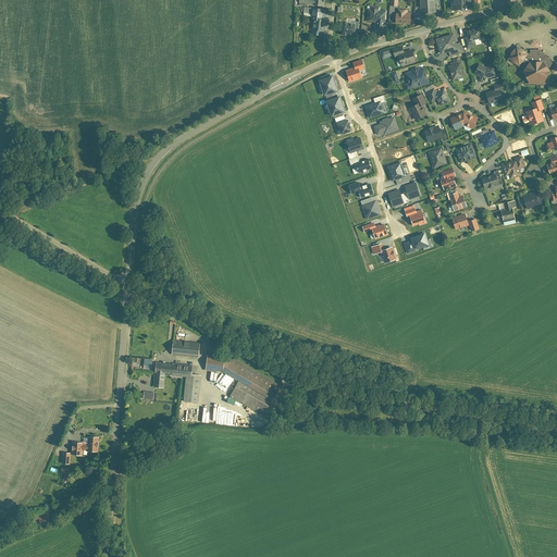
[(420,0),(421,14),(436,14),(436,0),(420,0)]
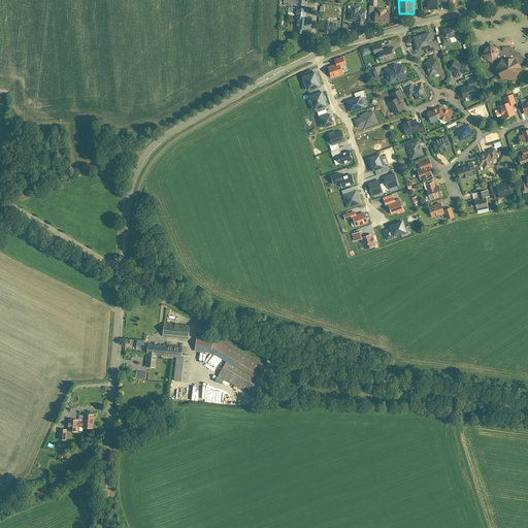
[(428,0),(428,9),(440,9),(439,0),(428,0)]
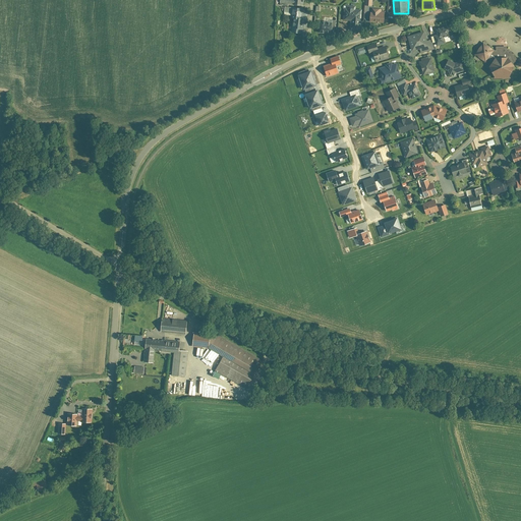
[(284,8),(285,14),(293,14),(292,34),(301,34),(304,8),(293,7),(284,8)]
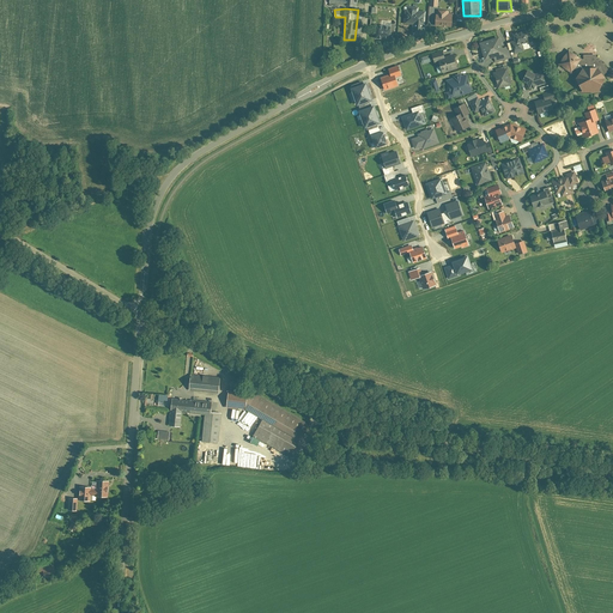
[(438,10),(438,16),(437,16),(437,28),(455,26),(455,16),(449,16),(449,10),(438,10)]
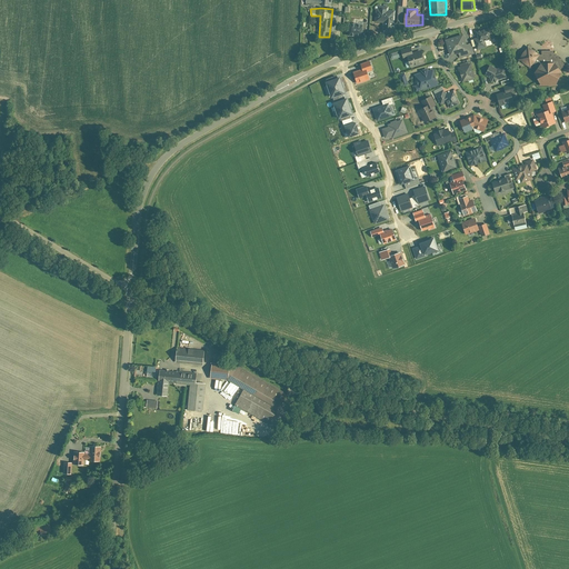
[(392,13),(379,13),(379,25),(387,25),(387,30),(393,30),(393,20),(392,20),(392,13)]
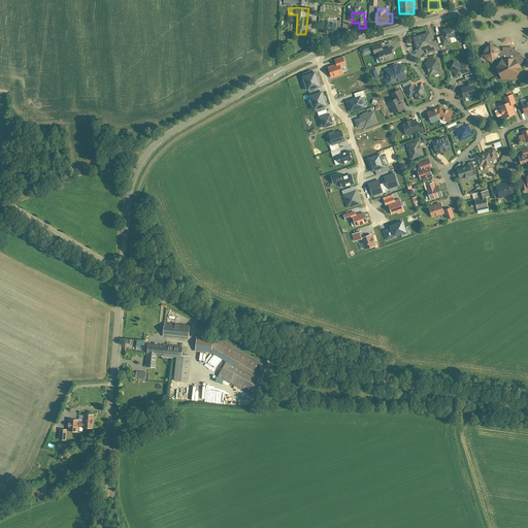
[(326,21),(326,35),(336,35),(337,21),(326,21)]
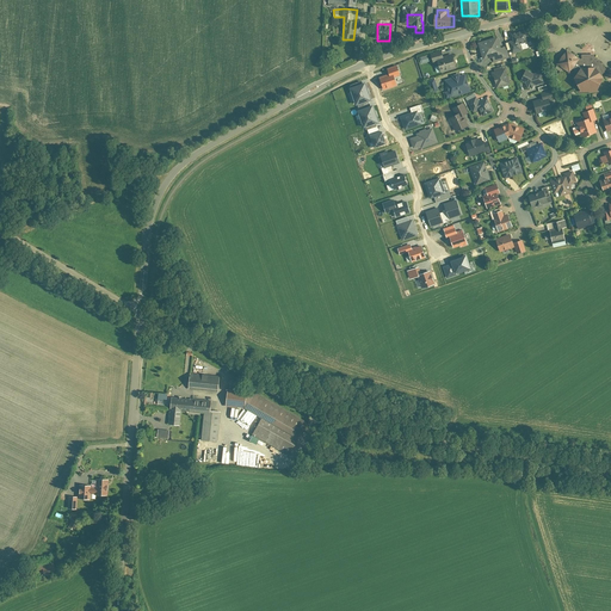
[(510,43),(513,55),(523,51),(520,44),(530,42),(526,30),(513,35),(514,42),(510,43)]
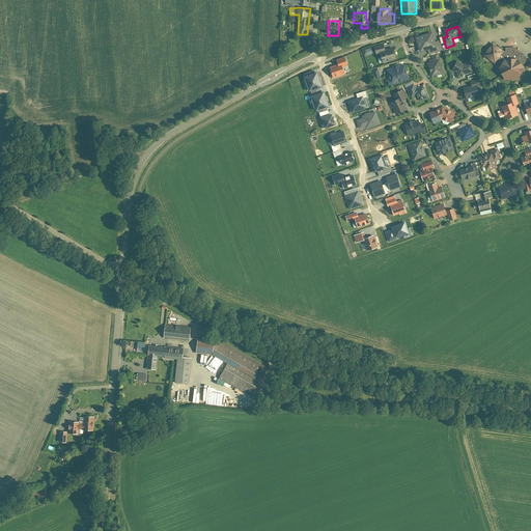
[(438,44),(437,44),(434,32),(417,37),(421,52),(428,50),(429,54),(440,51),(438,44)]
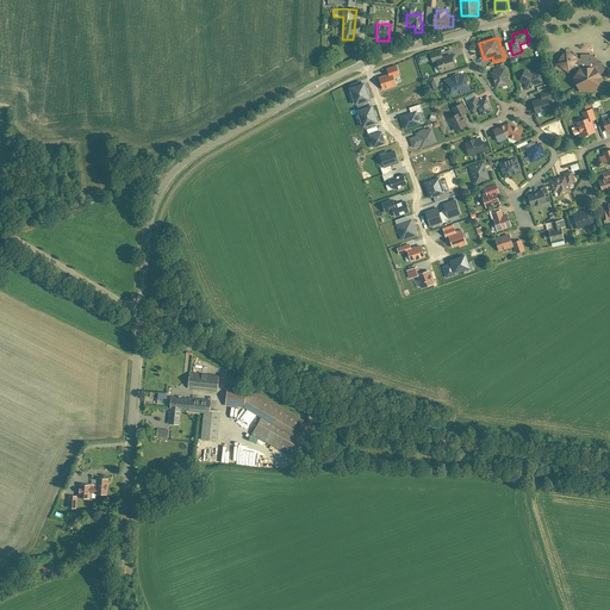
[(552,44),(539,45),(540,61),(553,60),(552,44)]
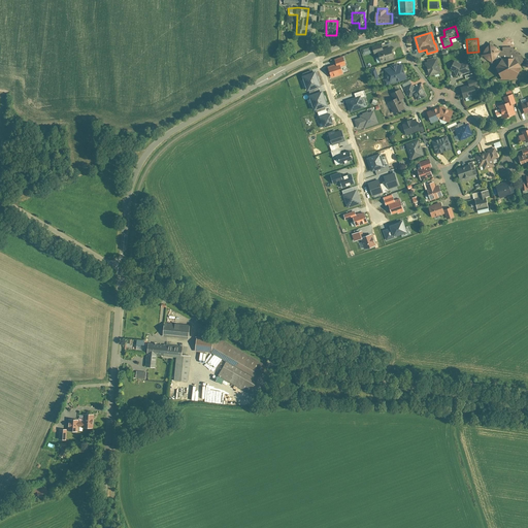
[(483,56),(493,63),(494,62),(498,66),(496,68),(502,78),(501,78),(501,79),(519,79),(517,77),(522,67),(520,65),(524,61),(520,55),(519,56),(519,55),(519,52),(517,53),(517,51),(514,51),(514,48),(504,50),(504,52),(501,52),(491,44),(483,56)]
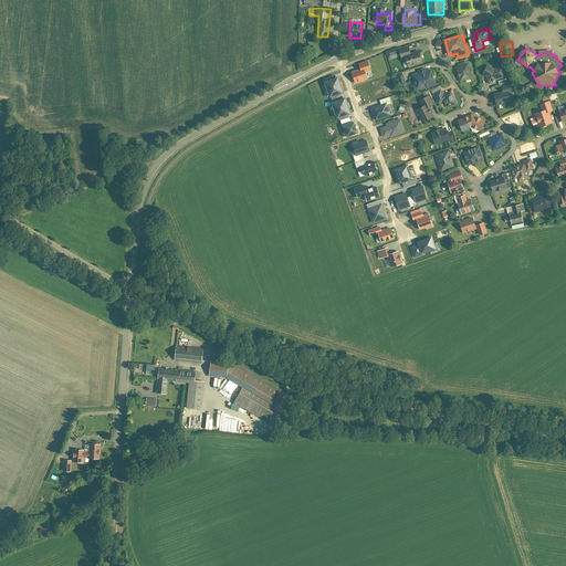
[(422,54),(412,56),(410,49),(399,51),(401,60),(407,59),(409,67),(423,64),(422,54)]
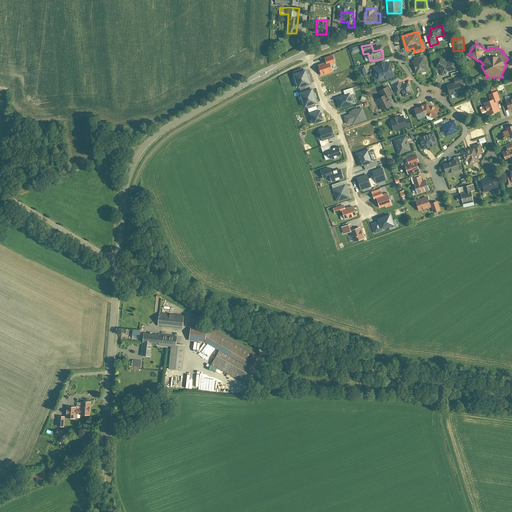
[(336,63),(333,54),(323,57),(325,63),(318,66),(321,75),(332,71),(330,65),(336,63)]
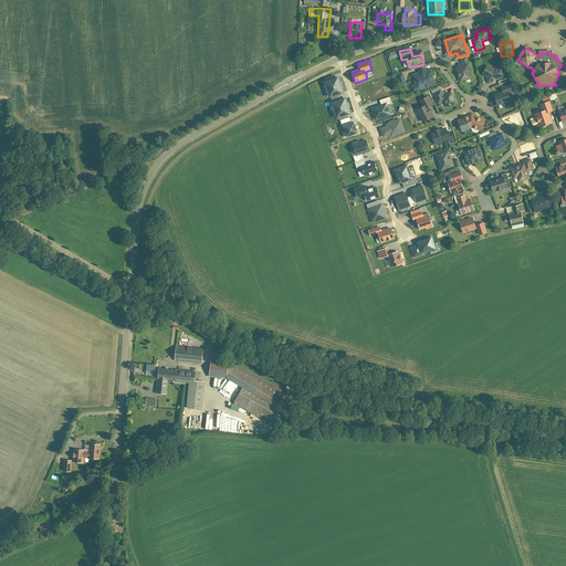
[(459,66),(461,82),(473,80),(470,64),(459,66)]
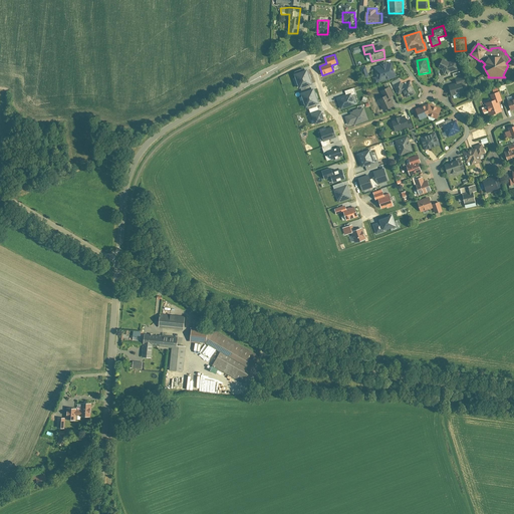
[(458,61),(451,63),(444,59),(439,67),(451,74),(452,72),(460,69),(458,61)]
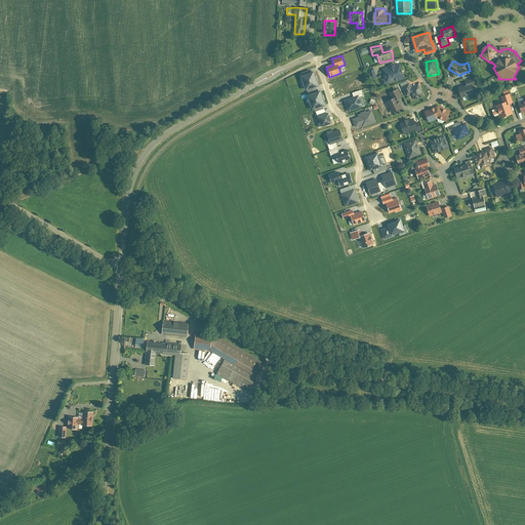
[(381,69),(386,83),(403,79),(399,65),(381,69)]
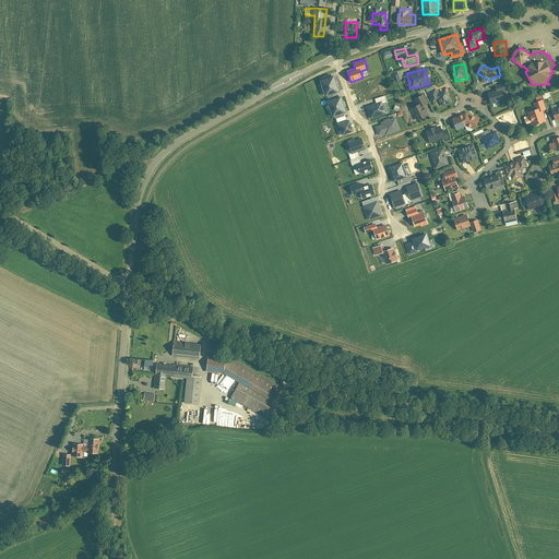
[(392,74),(395,84),(402,82),(399,72),(392,74)]
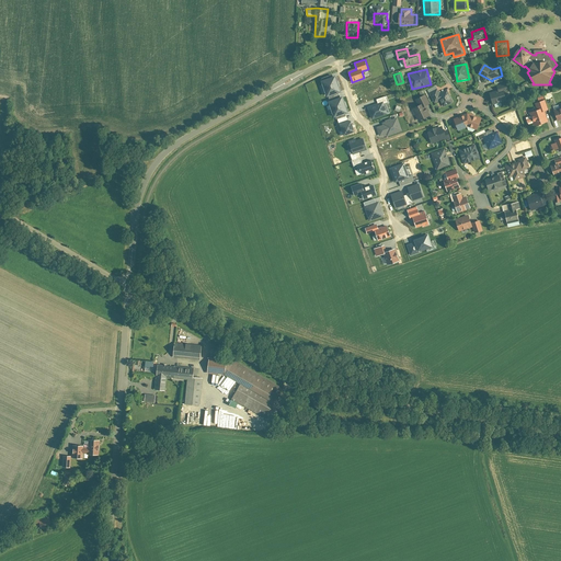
[(334,77),(321,81),(327,98),(340,92),(334,77)]
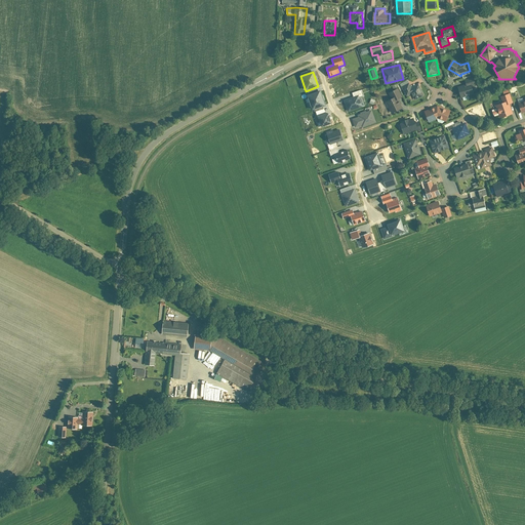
[(407,96),(413,94),(415,99),(422,96),(417,81),(403,86),(407,96)]
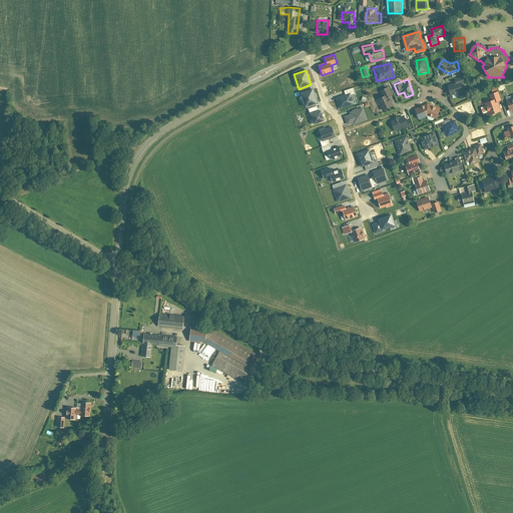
[(448,86),(450,95),(465,91),(463,83),(448,86)]
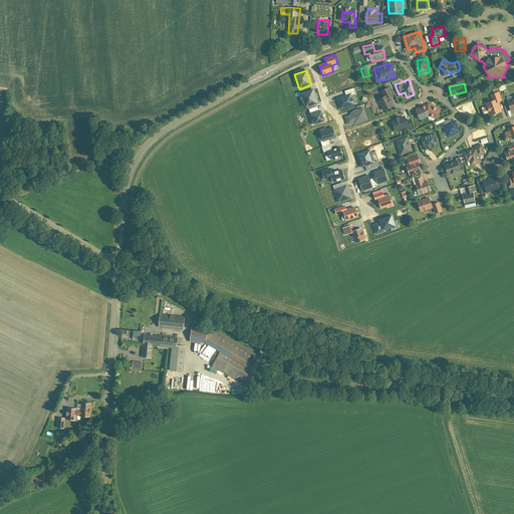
[(356,93),(354,87),(345,90),(347,95),(338,98),(341,107),(354,103),(351,94),(356,93)]
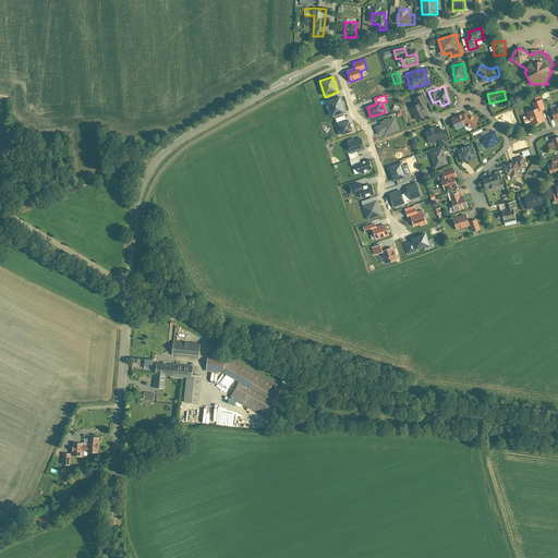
[(340,98),(328,102),(332,116),(344,111),(340,98)]
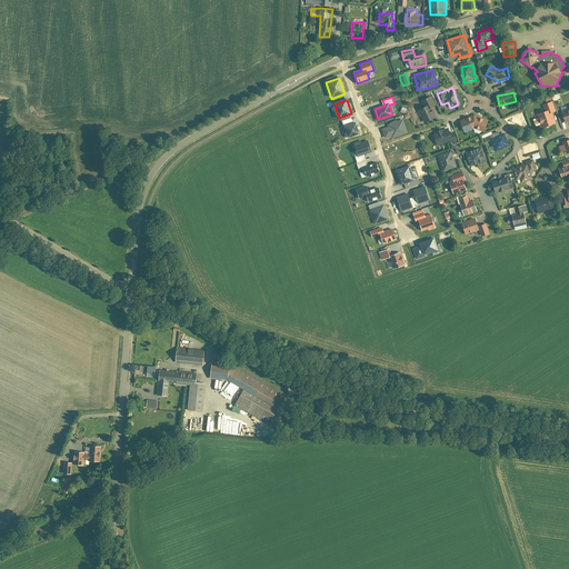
[(419,110),(423,123),(433,119),(429,107),(419,110)]
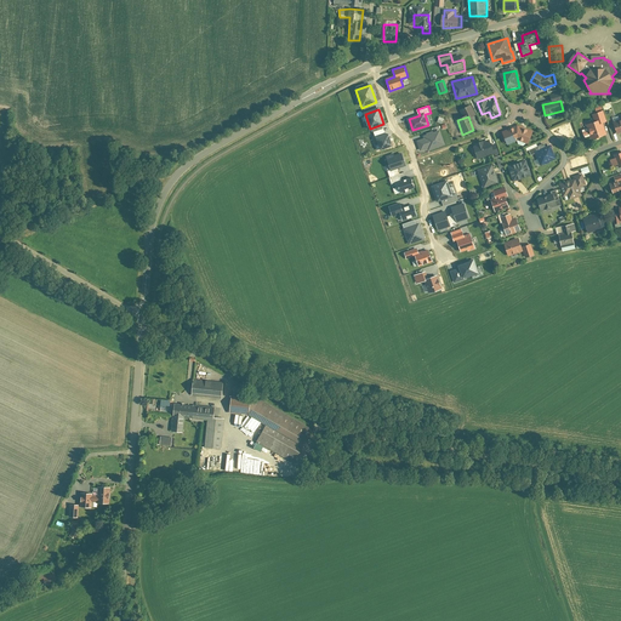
[(584,138),(591,136),(592,141),(607,137),(600,120),(587,125),(588,129),(581,131),(584,138)]
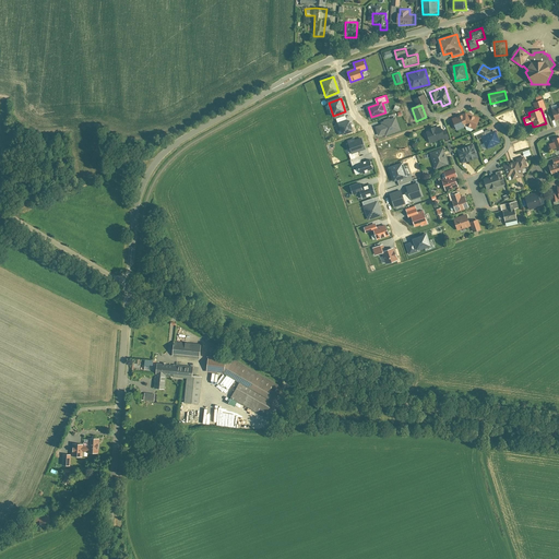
[(453,118),(456,130),(467,127),(475,131),(482,119),(471,114),(467,120),(466,114),(453,118)]
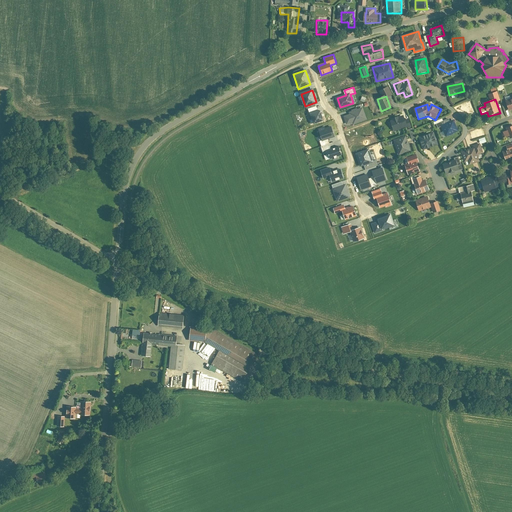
[(367,119),(363,106),(348,111),(349,114),(343,116),(346,124),(352,122),(353,124),(367,119)]
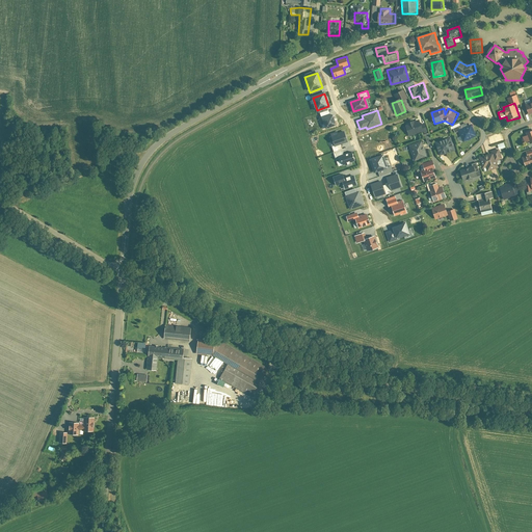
[(326,129),(337,126),(334,115),(322,118),(326,129)]
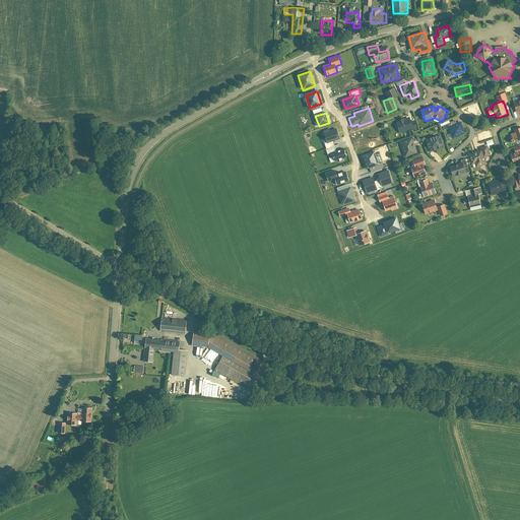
[(397,121),(400,133),(417,127),(414,116),(397,121)]
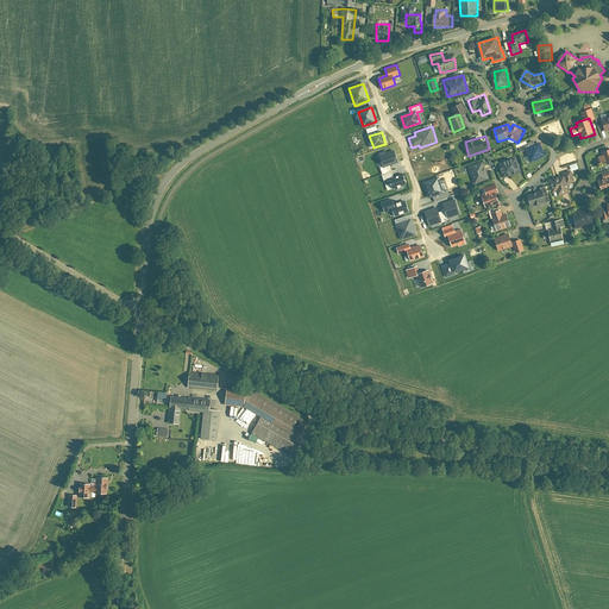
[(526,149),(531,162),(544,157),(539,145),(526,149)]
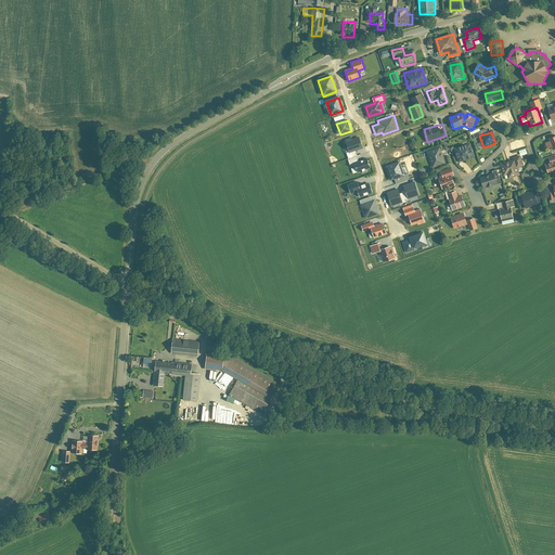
[(363,147),(359,137),(346,141),(349,153),(363,147)]
